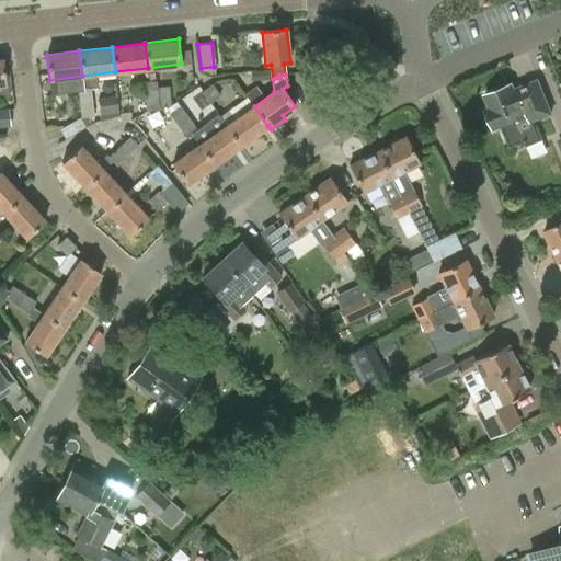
[(499,128),(501,128),(510,147),(524,141),(527,148),(544,140),(538,126),(536,126),(534,122),(552,114),(538,80),(515,90),(513,84),(485,95),(491,110),(487,111),(494,129),(499,128)]
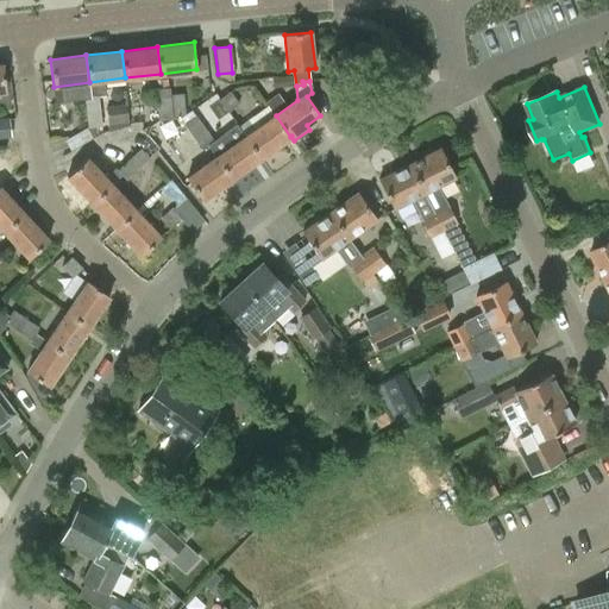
[(156,88),(157,102),(164,101),(164,105),(171,105),(170,88),(156,88)]
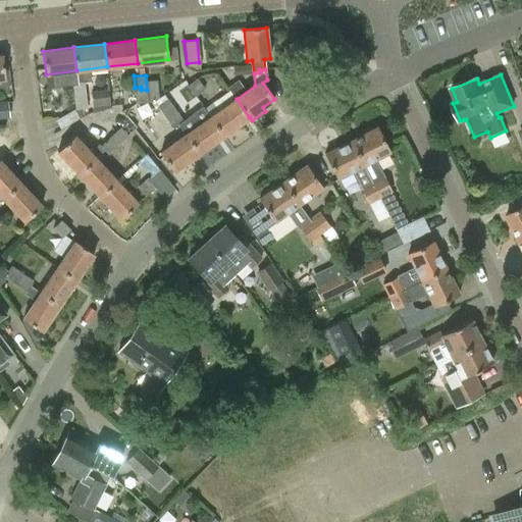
[(205,90),(197,79),(187,86),(195,97),(205,90)]
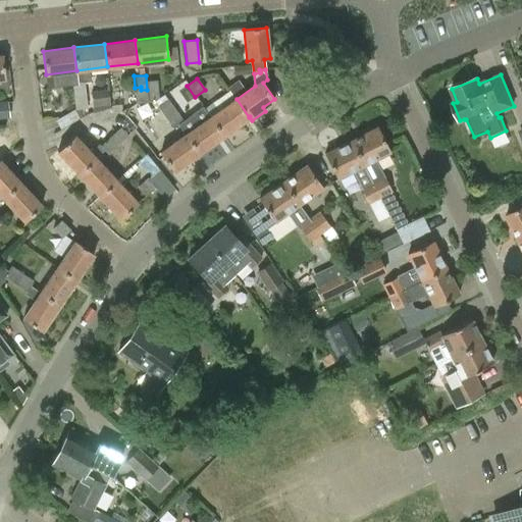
[(72,84),(73,95),(80,94),(81,98),(86,97),(85,83),(72,84)]
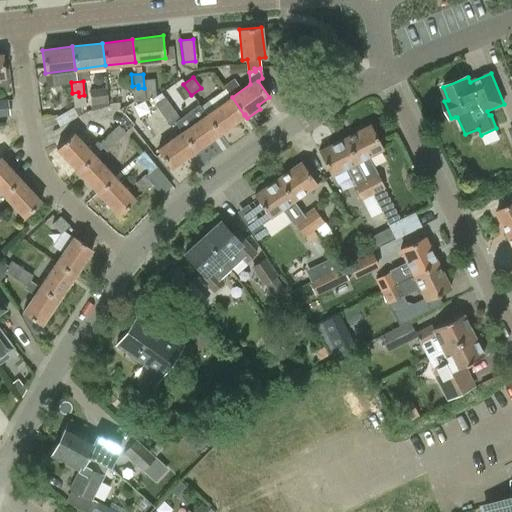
[(133,101),(145,100),(144,88),(138,88),(138,85),(132,86),(133,101)]
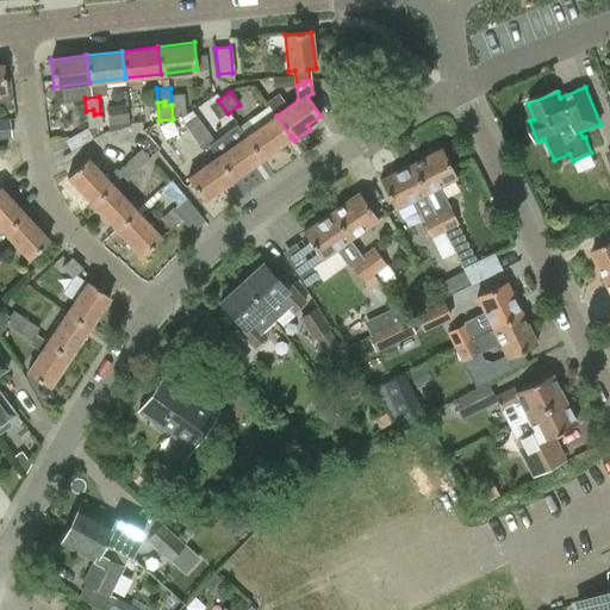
[(261,157),(291,137),(277,116),(274,117),(267,107),(240,126),(247,136),(261,157)]
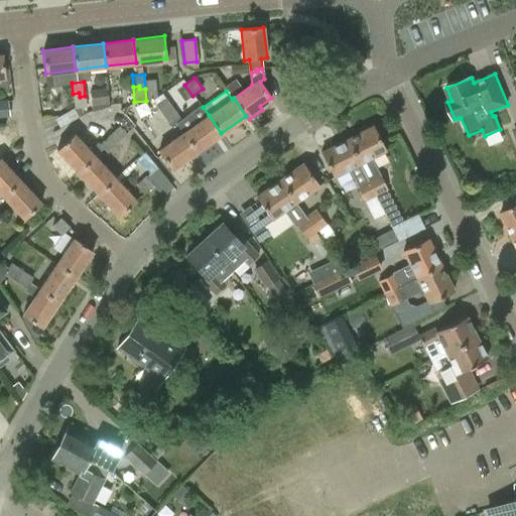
[(75,109),(87,108),(85,96),(80,97),(79,93),(73,94),(75,109)]
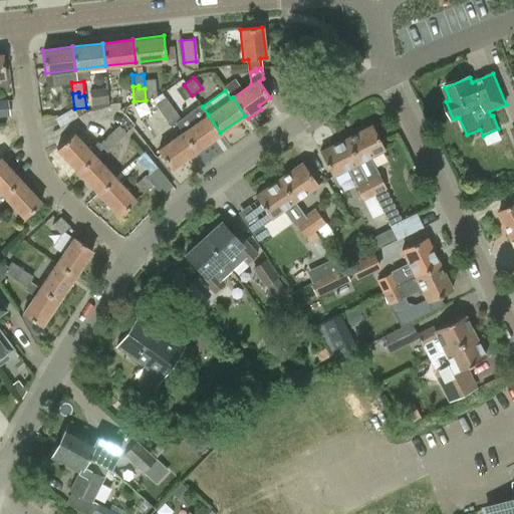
[(180,118),(166,98),(156,105),(171,126),(175,123),(181,119),(180,118)]
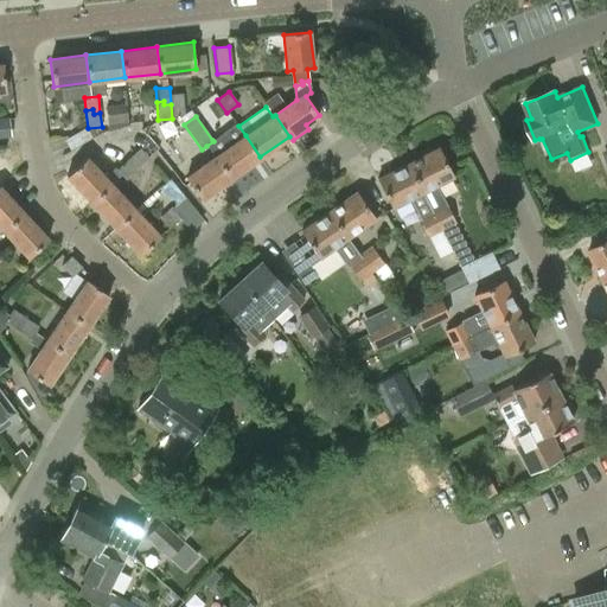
[(0,138),(11,136),(8,119),(0,119),(0,138)]
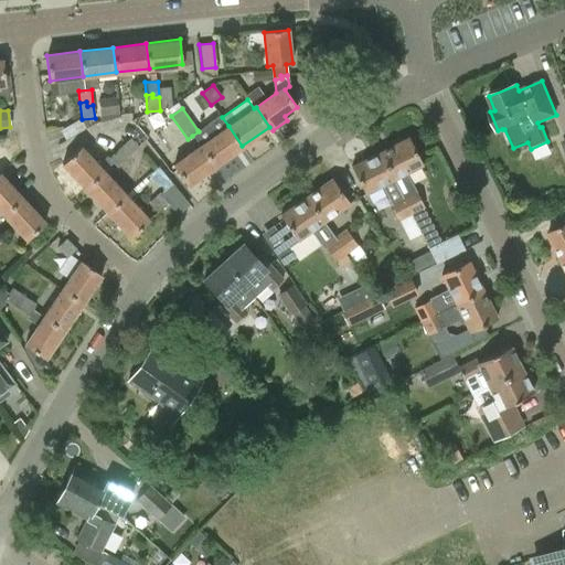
[(201,146),(215,166),(242,146),(228,126),(215,135),(208,124),(198,130),(199,131),(192,136),(200,146),(201,146)]
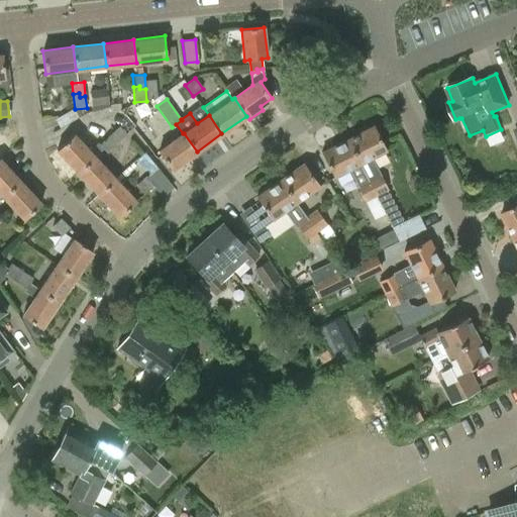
[(126,134),(119,126),(100,144),(107,153),(126,134)]
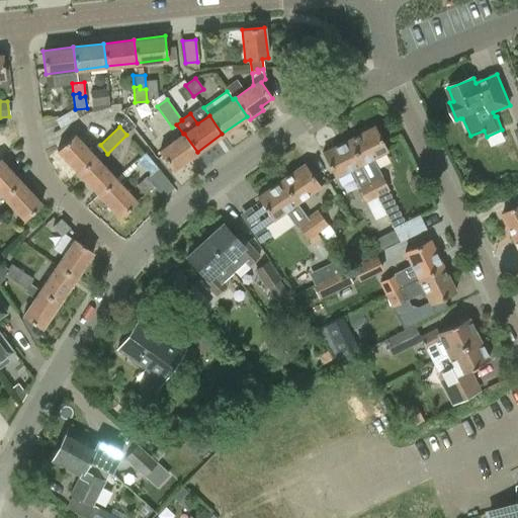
[(376,197),(389,191),(381,176),(372,158),(386,151),(374,126),(348,140),(376,197)]
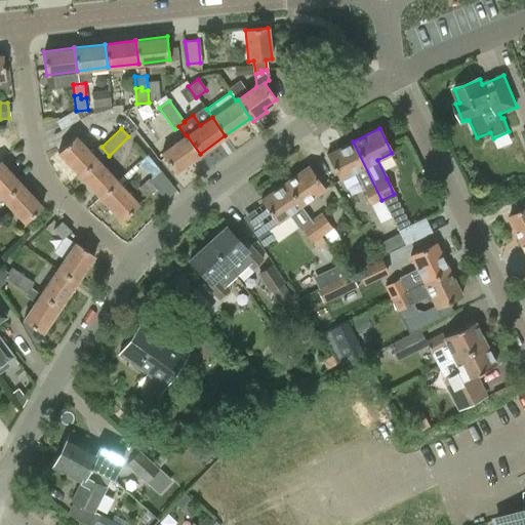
[(187,135),(186,135),(161,153),(174,171),(200,154),(187,135)]
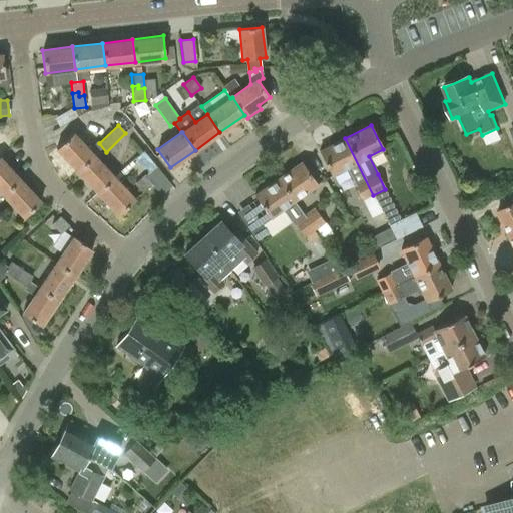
[(77,171),(94,155),(73,133),(57,149),(77,171)]
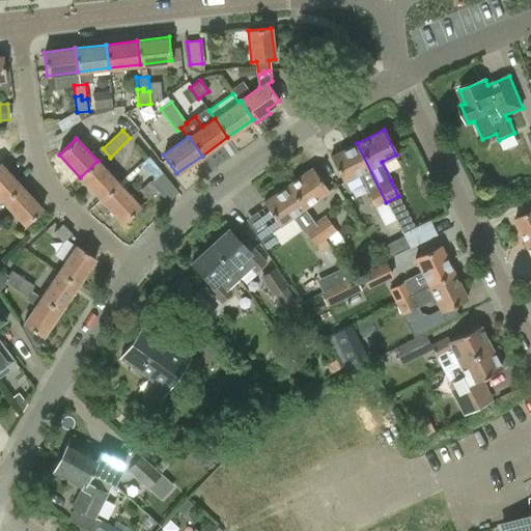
[(386,202),(357,143),(330,157),(342,182),(360,173),(367,189),(366,190),(375,207),(386,202)]
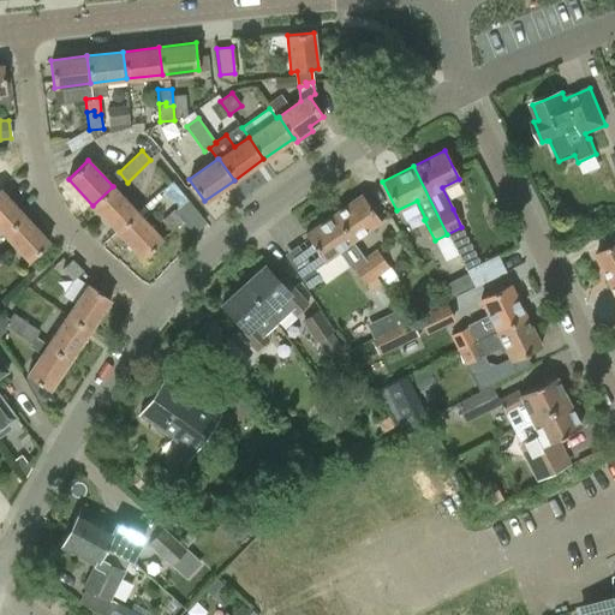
[(187,198),(172,181),(162,190),(173,202),(174,201),(179,207),(187,198)]
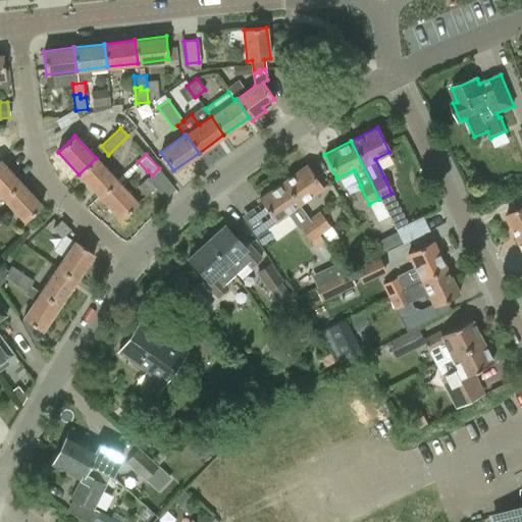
[(79,174),(100,197),(116,181),(96,158),(79,174)]
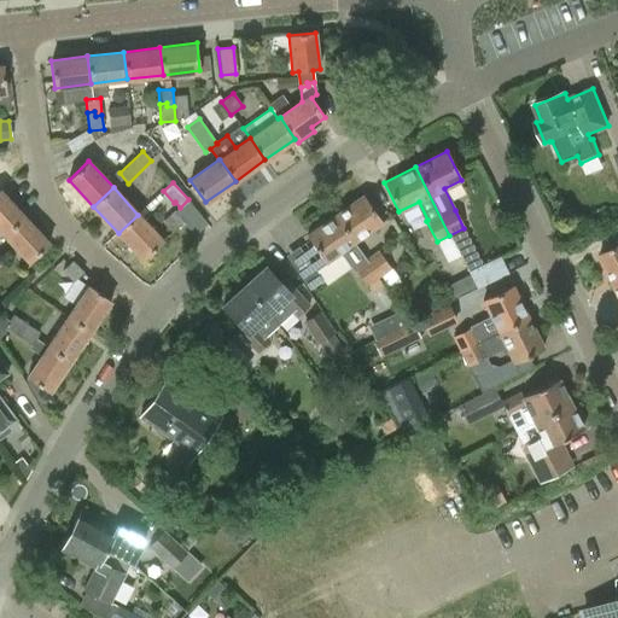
[(0,231),(4,235),(23,217),(0,191),(0,231)]
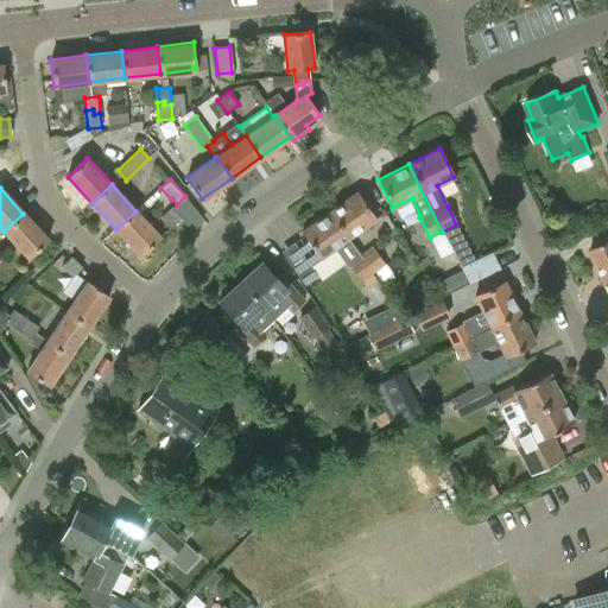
[(349,239),(377,219),(358,192),(329,211),(349,239)]
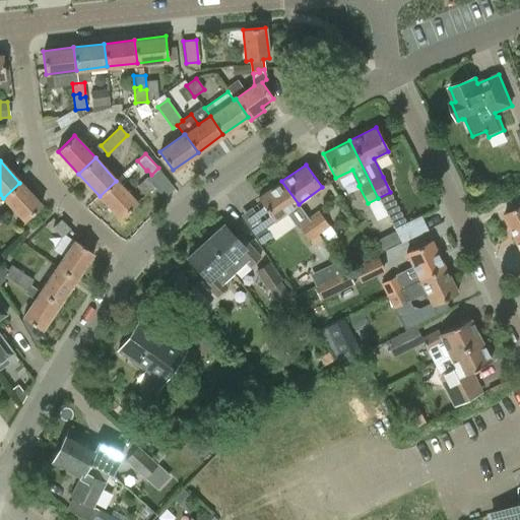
[(145,196),(154,187),(147,178),(137,187),(145,196)]
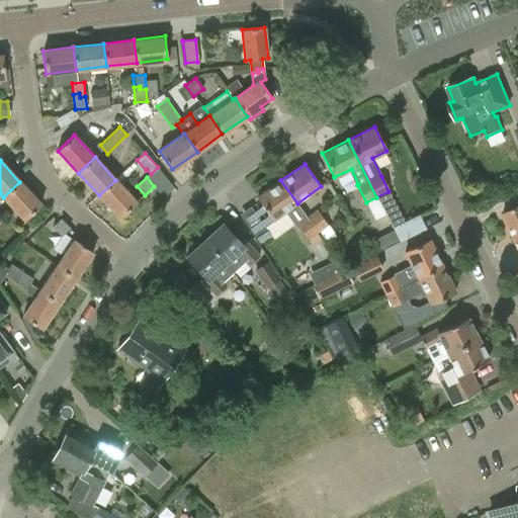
[(136,202),(115,180),(99,195),(119,218),(136,202)]
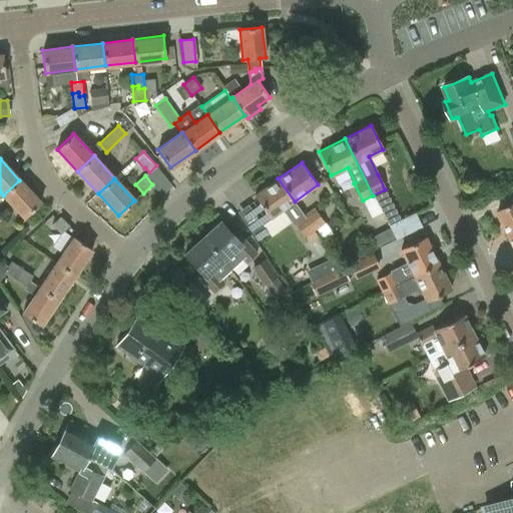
[(295,201),(278,178),(254,195),(271,218),(283,209),(294,225),(297,223),(295,221),(304,215),(295,201)]
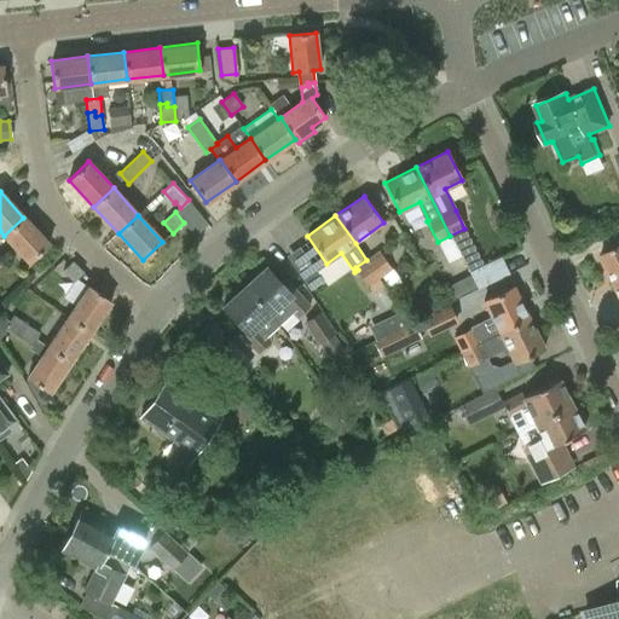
[(48,244),(23,218),(4,236),(28,262),(48,244)]
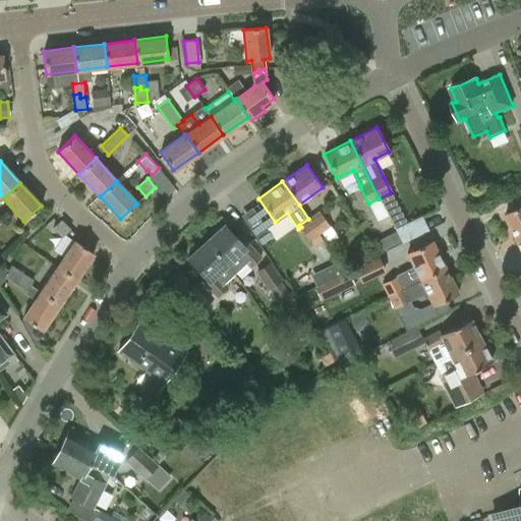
[(518,240),(520,238),(520,206),(506,215),(518,240)]
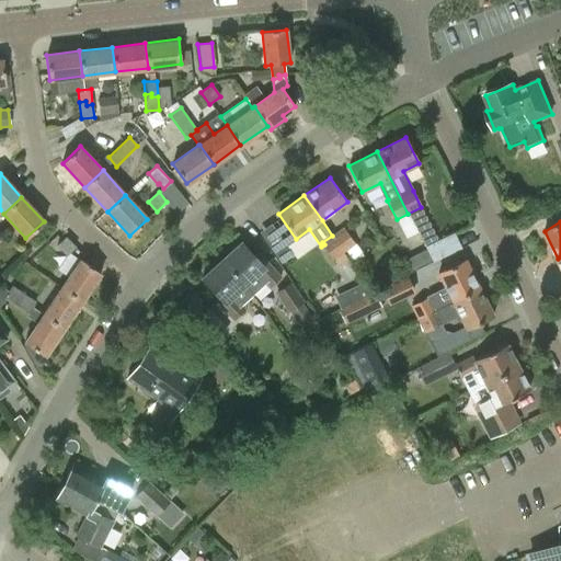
[(344,227),(333,235),(344,251),(356,243),(344,227)]
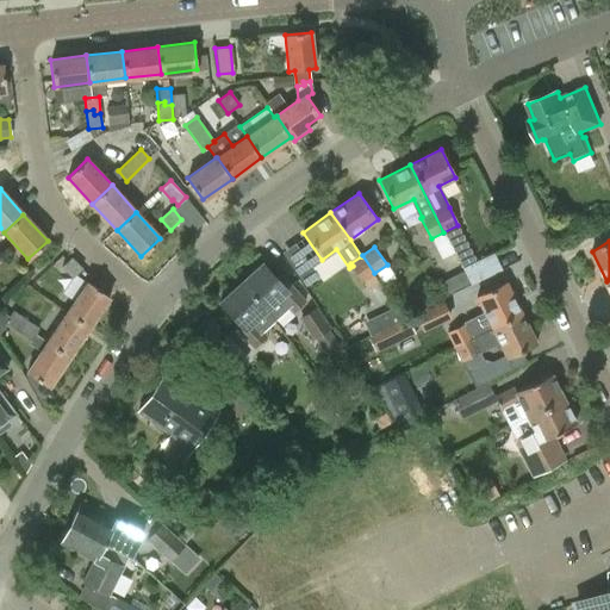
[(374,273),(362,255),(361,256),(350,263),(353,266),(362,281),(374,273)]
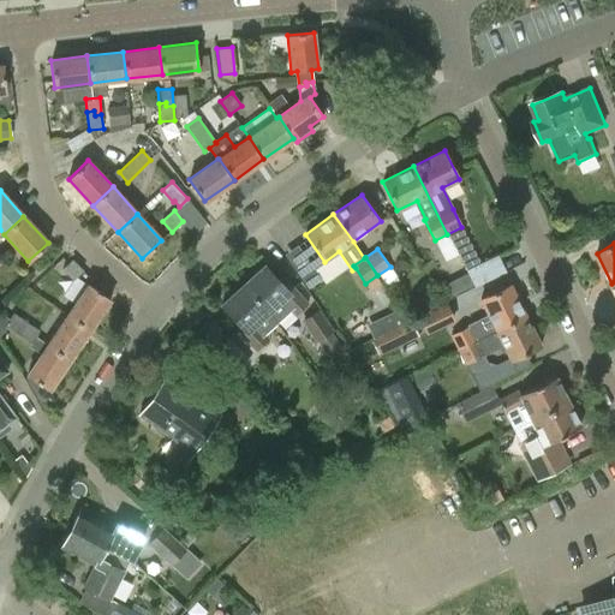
[(83,269),(72,260),(61,270),(72,280),(83,269)]
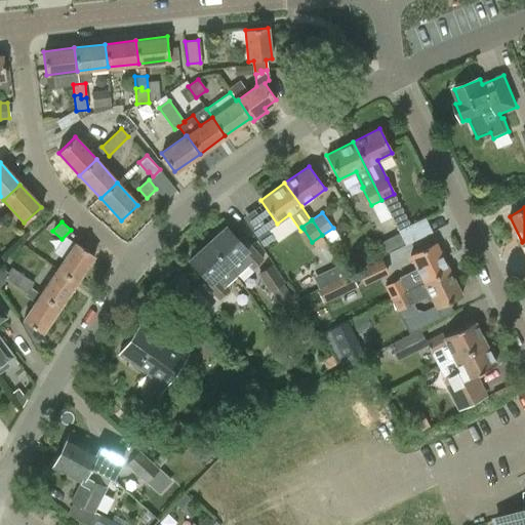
[(208,243),(238,277),(249,267),(253,271),(264,261),(247,244),(244,246),(227,227),(208,243)]
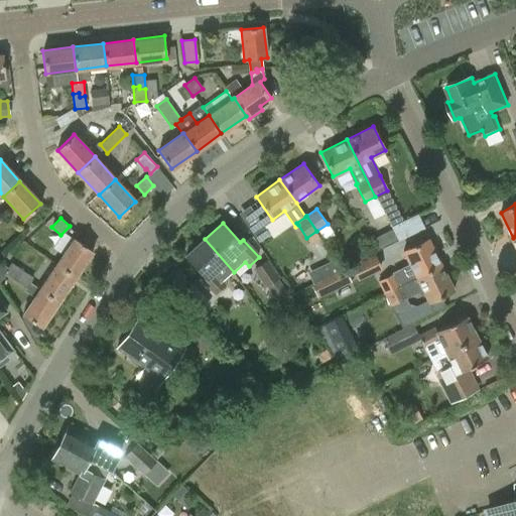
[(75,239),(70,245),(56,264),(76,276),(93,251),(75,239)]
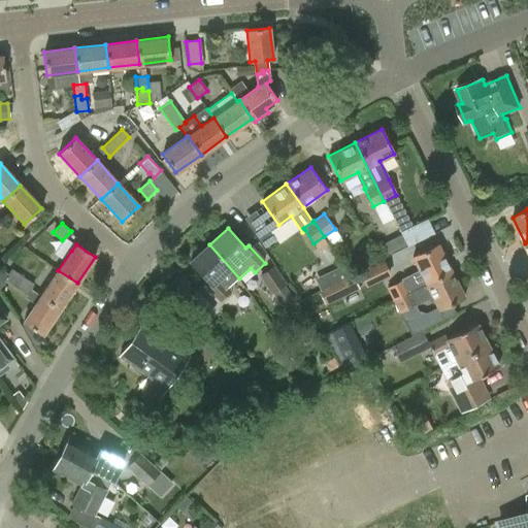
[(227,289),(239,278),(209,244),(191,262),(208,282),(205,285),(221,302),(231,293),(227,289)]
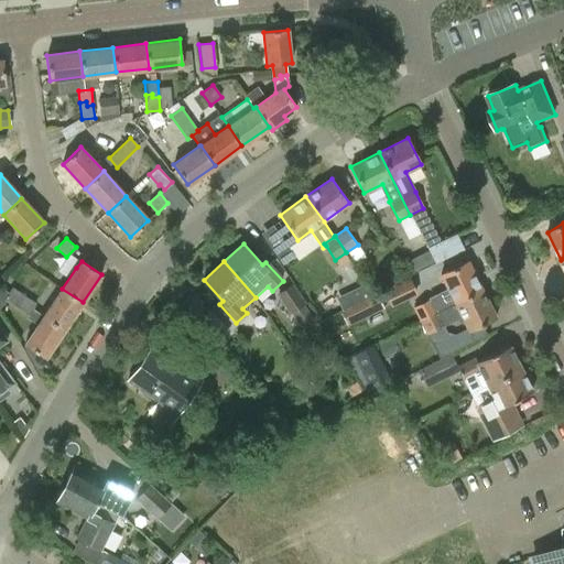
[(420,321),(438,312),(455,303),(481,290),(468,261),(441,274),(447,290),(429,299),(430,300),(413,308),(420,321)]
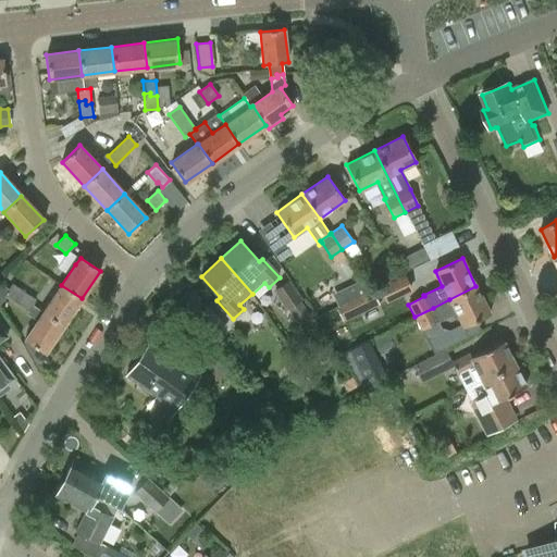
[(379,285),(386,302),(412,291),(405,273),(379,285)]
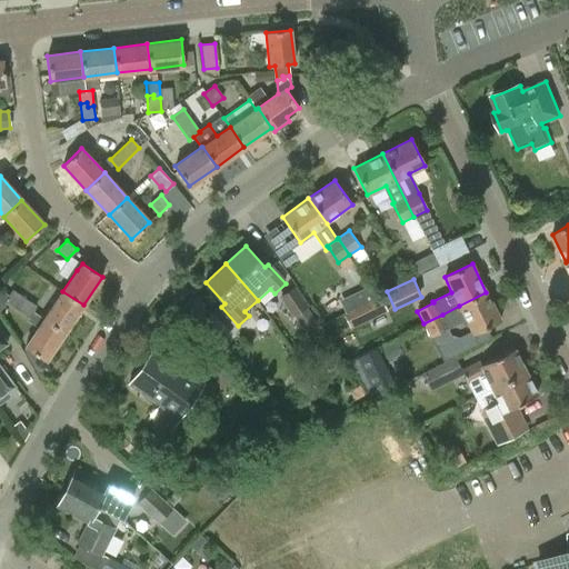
[(293,317),(308,307),(295,286),(279,297),(293,317)]
